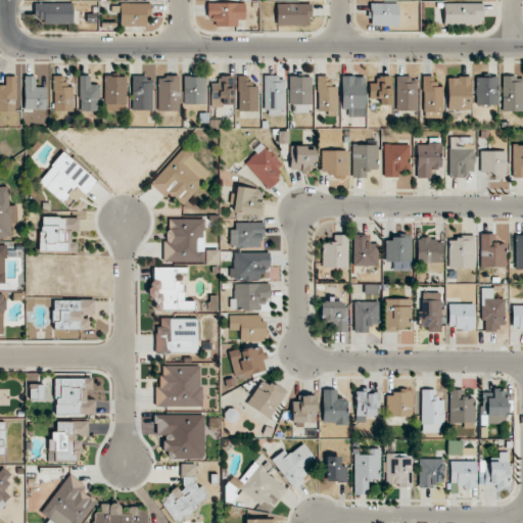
[(151,15),(150,2),(120,3),(121,27),(146,26),(146,15),(151,15)]
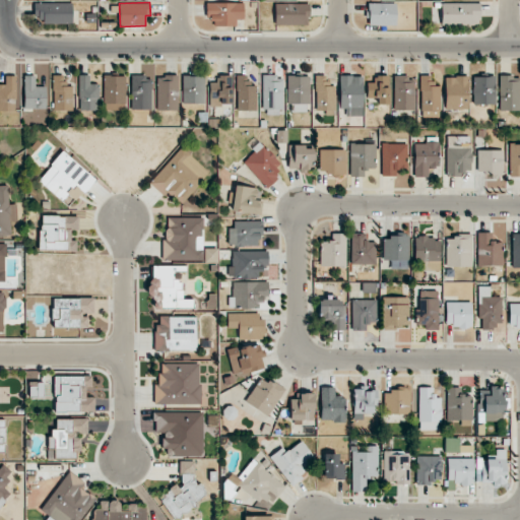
[(244,3),(206,2),(205,17),(214,18),(214,26),(236,26),(236,19),(243,20),(244,3)]
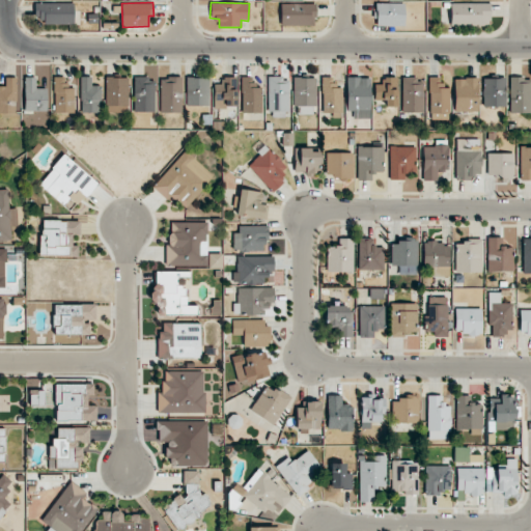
[(450,26),(491,25),(490,2),(449,3),(450,26)]
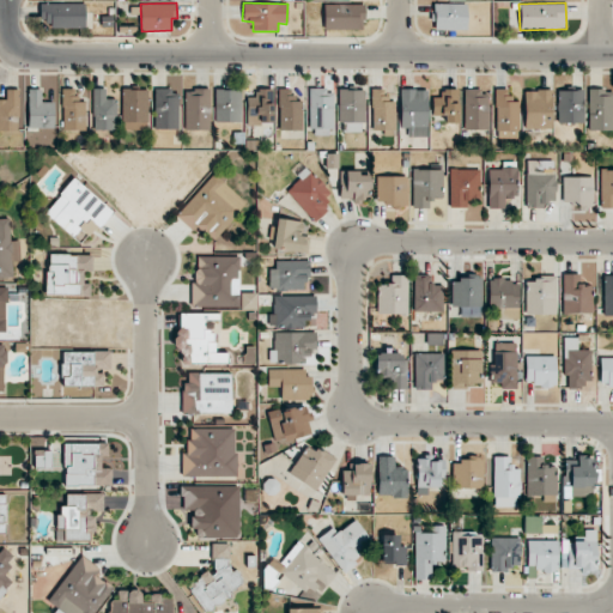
[(85,5),(40,4),(40,26),(85,28),(85,5)]
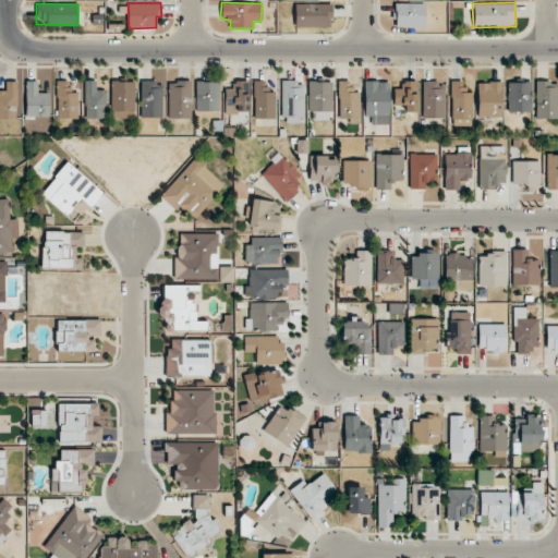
[(294,4),(294,26),(331,26),(331,3),(294,4)]
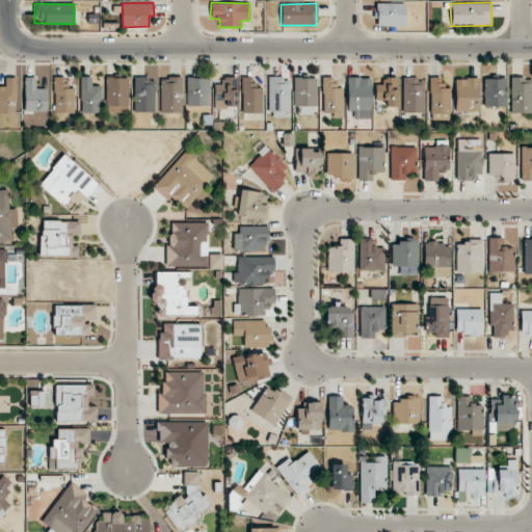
[(405,3),(375,3),(376,26),(405,25),(405,3)]
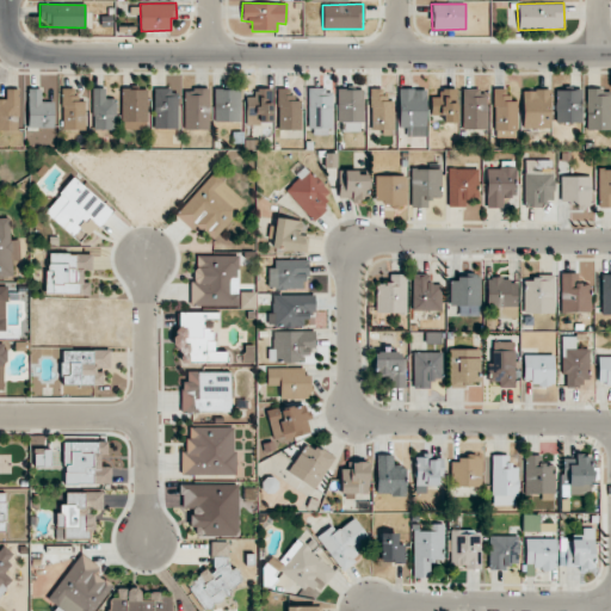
[(29,128),(53,128),(54,102),(41,102),(41,90),(29,88),(29,128)]
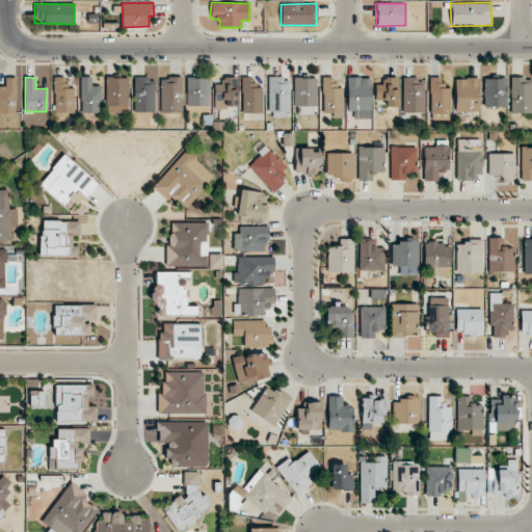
[(55,113),(75,113),(74,88),(65,88),(65,77),(54,77),(55,113)]
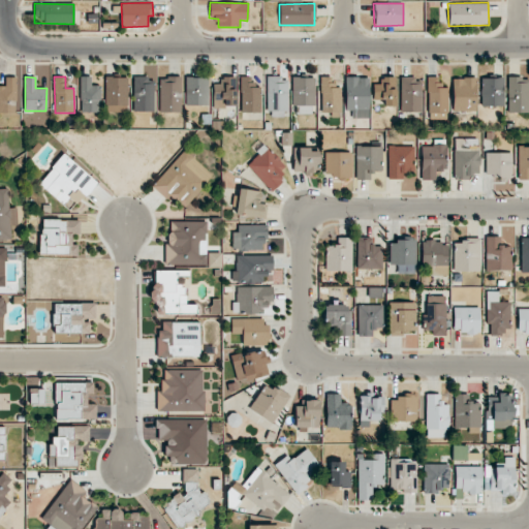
[(91,76),(81,76),(81,113),(99,113),(100,86),(91,86),(91,76)]
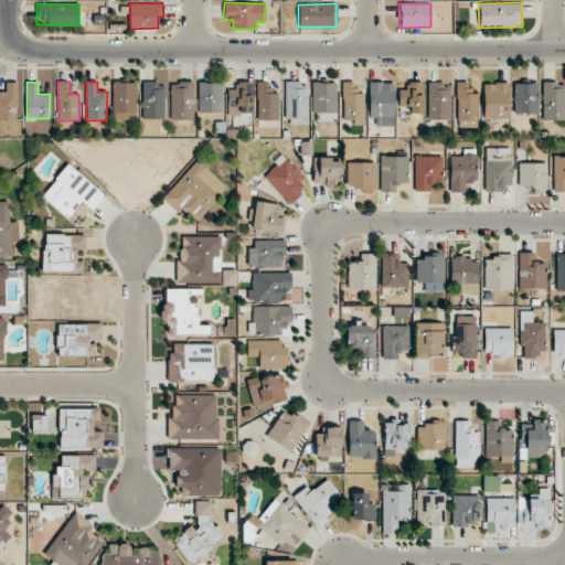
[(136,120),(137,83),(113,82),(113,119),(136,120)]
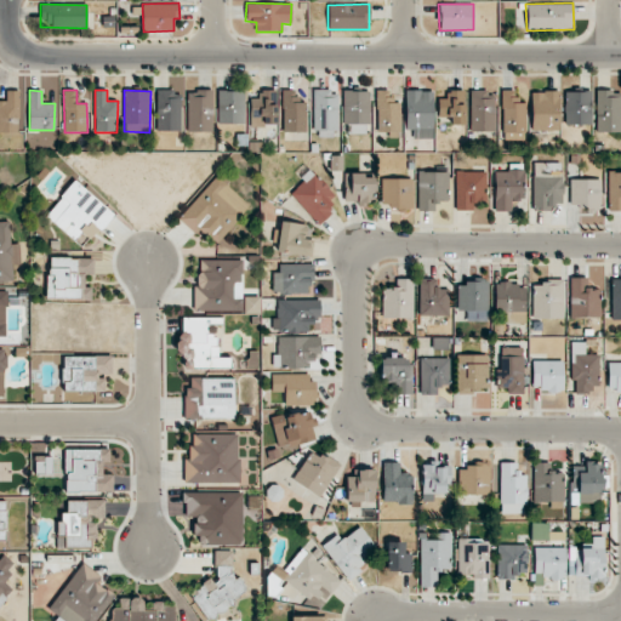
[(250,98),(250,125),(277,125),(275,90),(260,91),(260,98),(250,98)]
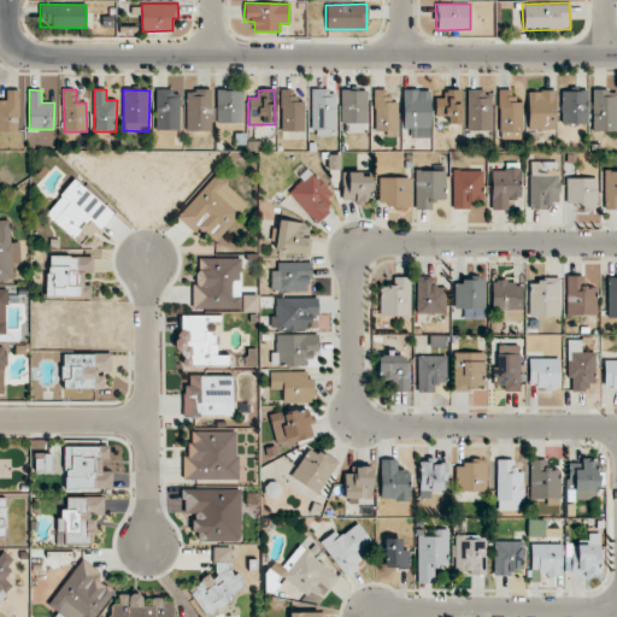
[(281,130),(303,131),(304,99),(293,99),(293,89),(281,89),(281,130)]
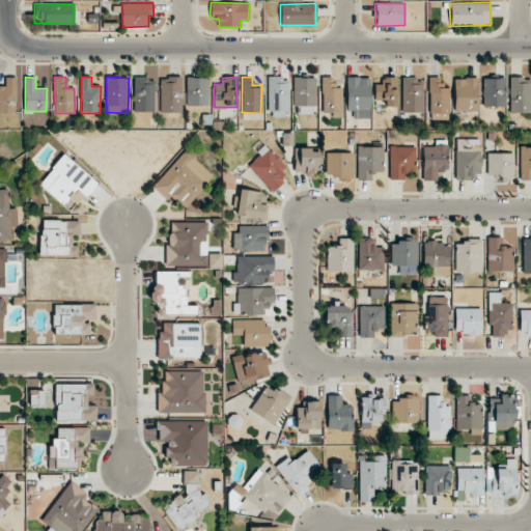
[(322,115),(342,115),(342,88),(334,87),(334,77),(322,77),(322,115)]
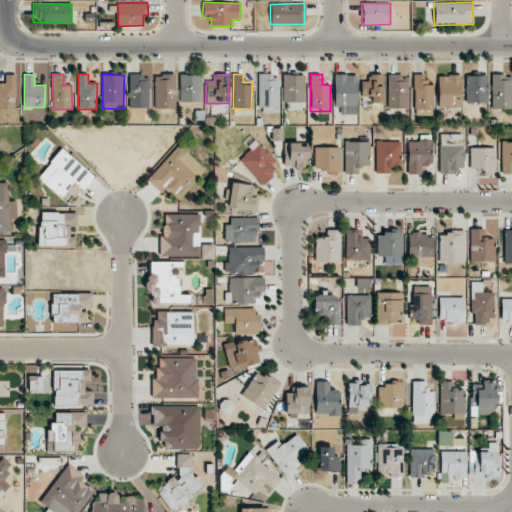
[(357,114),(357,75),(334,74),(333,107),(340,107),(340,113),(357,114)]
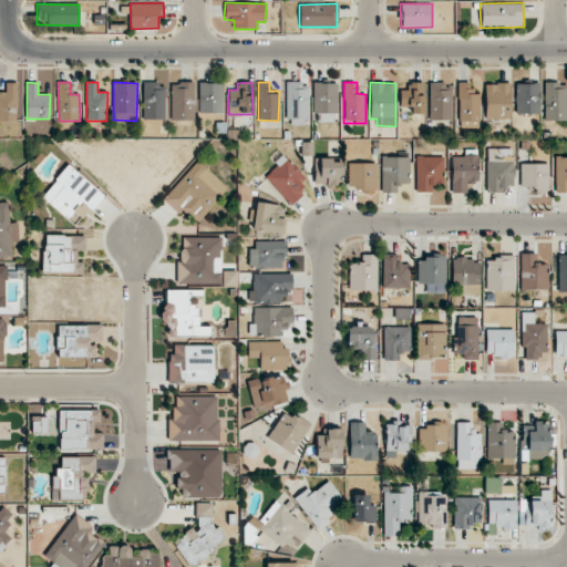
[(424,82),(409,82),(409,90),(400,90),(400,106),(410,107),(410,113),(423,113),(424,82)]
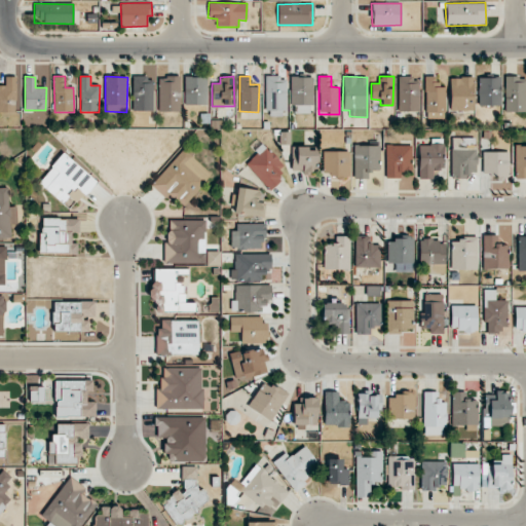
[(418,76),(397,77),(398,112),(419,111),(418,76)]
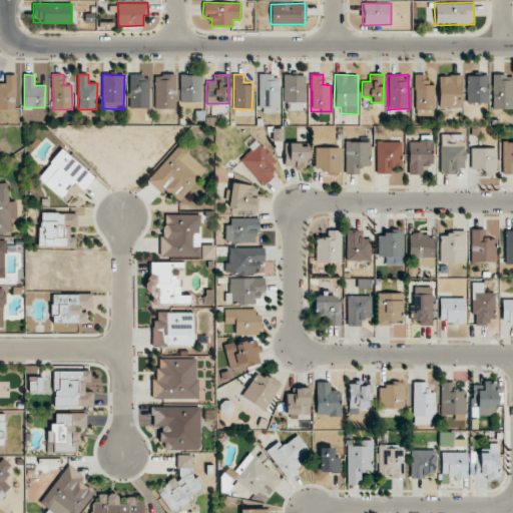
[(434,109),(434,85),(427,85),(427,74),(414,74),(414,109),(434,109)]
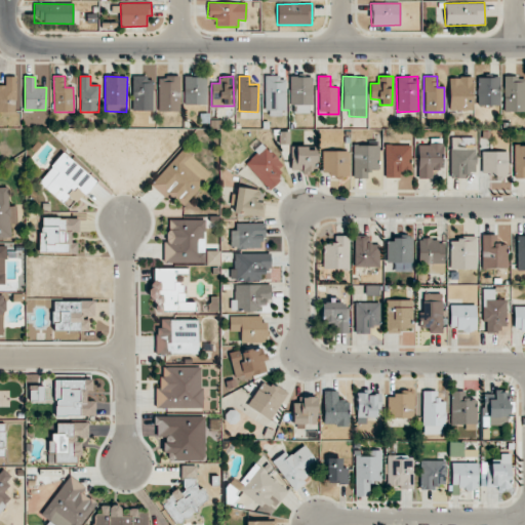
[(0,92),(0,112),(16,112),(16,77),(5,77),(5,84),(0,84),(0,92)]
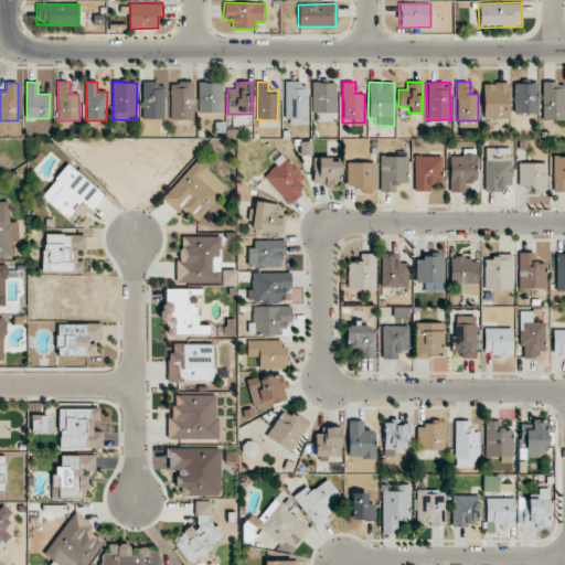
[(163,119),(163,83),(142,83),(142,119),(163,119)]
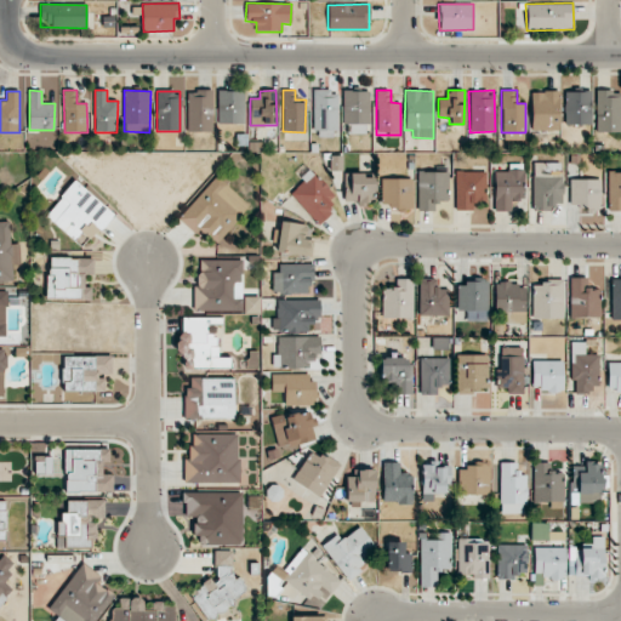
[(187,131),(211,132),(212,91),(188,91),(187,131)]
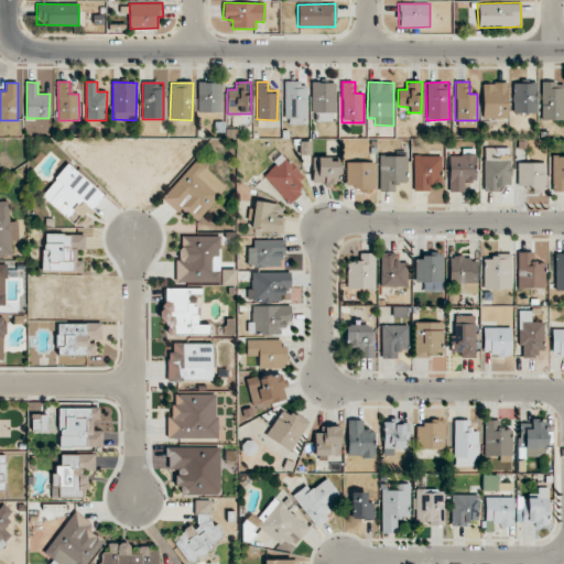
[(221,112),(221,83),(197,83),(197,112),(221,112)]
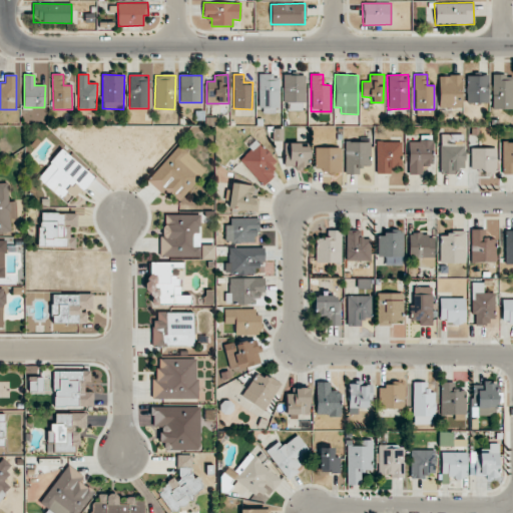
[(259,113),(278,113),(278,75),(259,75),(259,113)]
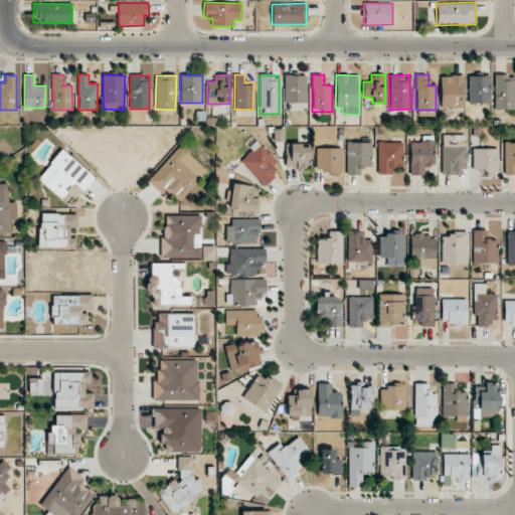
[(306,75),(285,75),(285,111),(305,111),(306,75)]
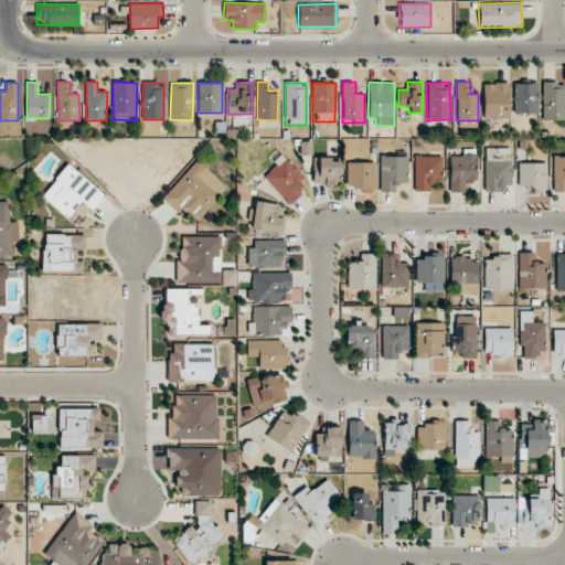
[(482,83),(482,118),(509,119),(509,83),(482,83)]
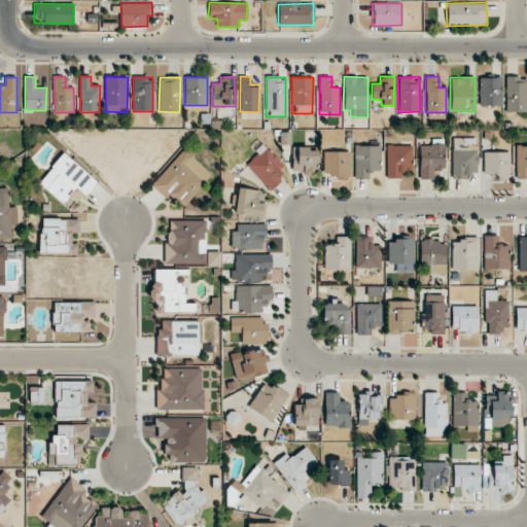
[(502,105),(501,77),(479,77),(480,106),(502,105)]
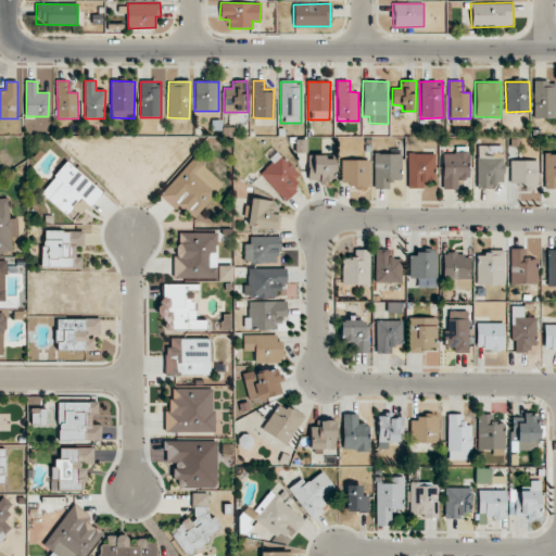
[(555,81),(534,81),(533,117),(555,117),(555,81)]
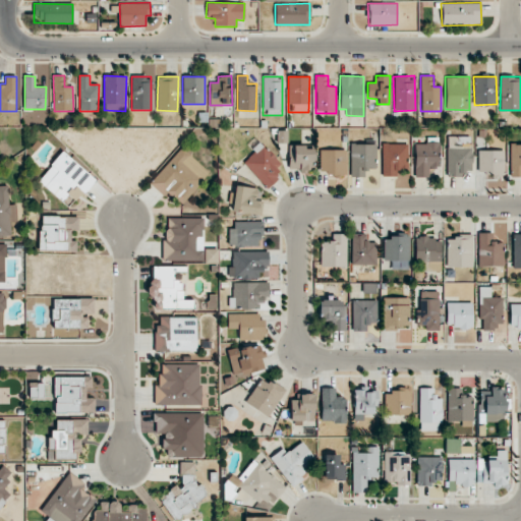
[(471,136),(447,136),(447,177),(462,176),(462,171),(472,171),(471,136)]
